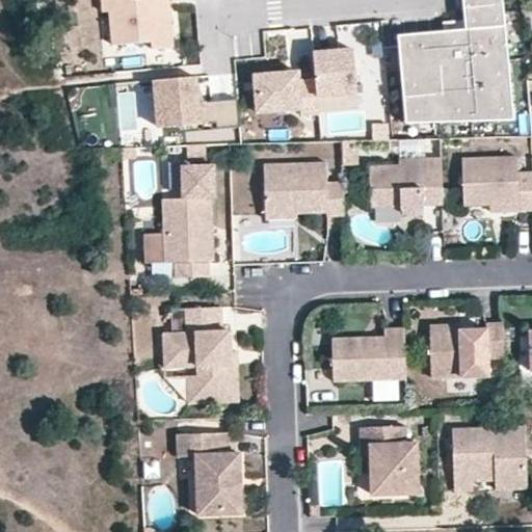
[(102,0),(104,12),(109,11),(112,45),(152,42),(152,49),(174,47),(168,0),(102,0)]
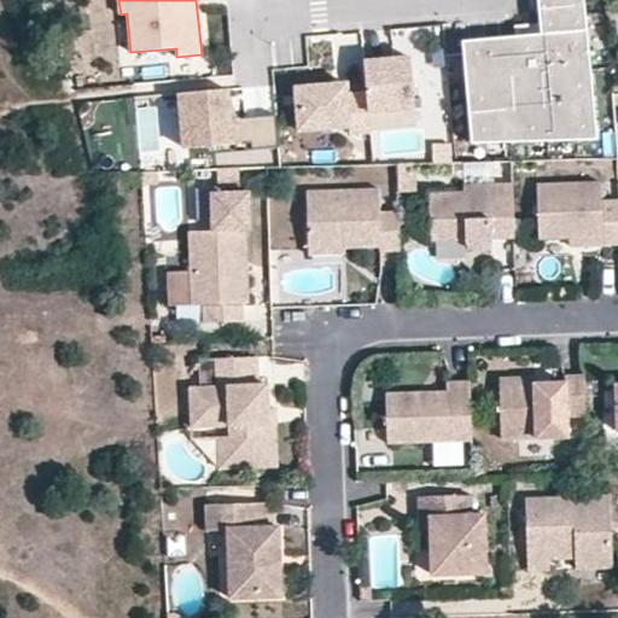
[(596,141),(584,0),(538,0),(542,29),(543,40),(517,42),(462,47),(472,151),(596,141)]
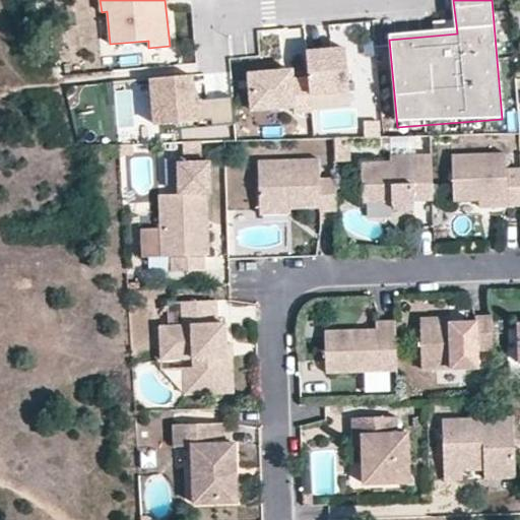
[(457,34),(456,24),(434,26),(435,36),(457,34)]
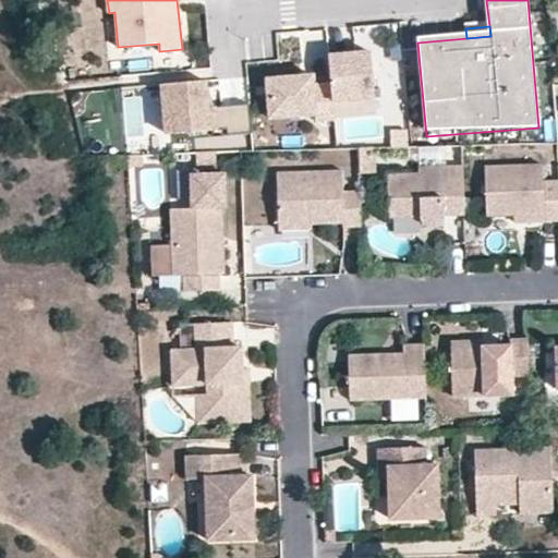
[(371,51),(329,56),(331,84),(332,101),(375,97),(371,51)]
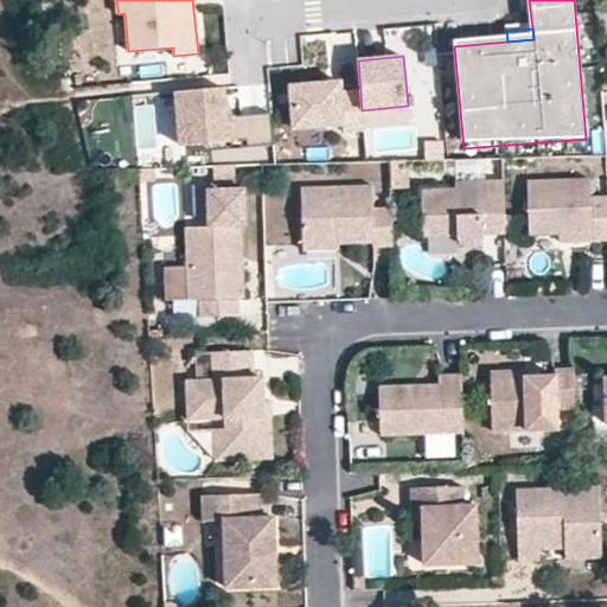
[(332,94),(342,93),(340,82),(331,83),(332,94)]
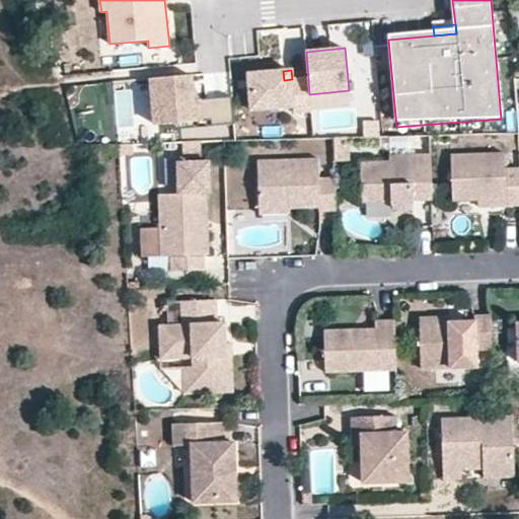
[(309,94),(308,78),(292,79),(284,80),(283,71),(247,74),(250,110),(294,106),(294,113),(311,112),(309,94)]
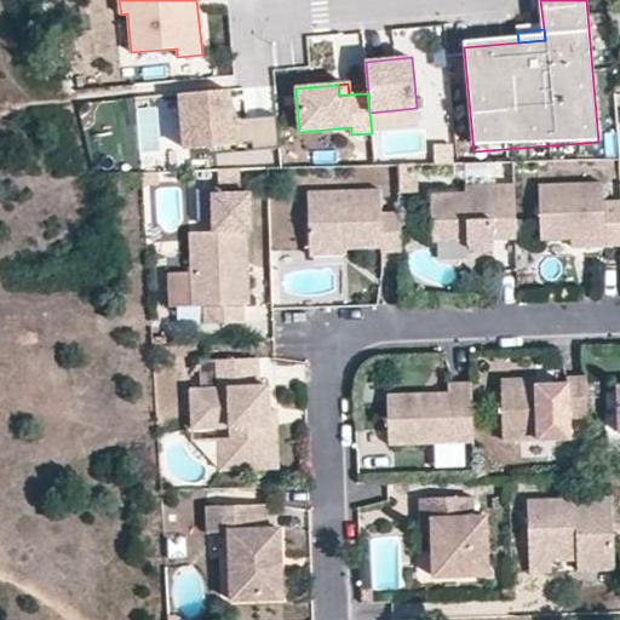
[(256,148),(280,145),(277,115),(230,120),(228,90),(181,93),(185,149),(254,143),(256,148)]
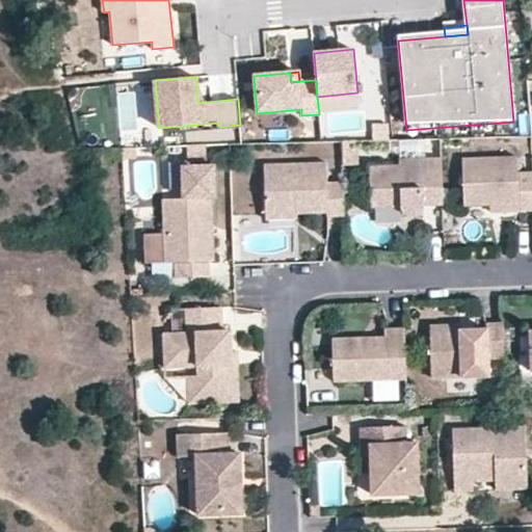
[(342,140),(343,165),(357,165),(357,140),(342,140)]
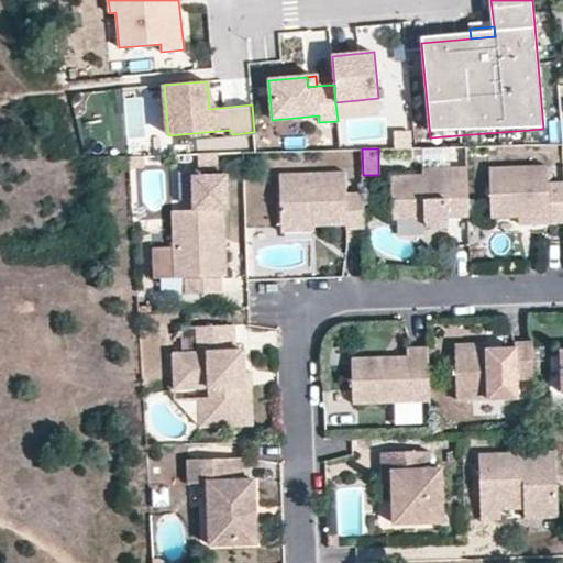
[(129,156),(130,168),(143,167),(143,162),(143,155),(129,156)]
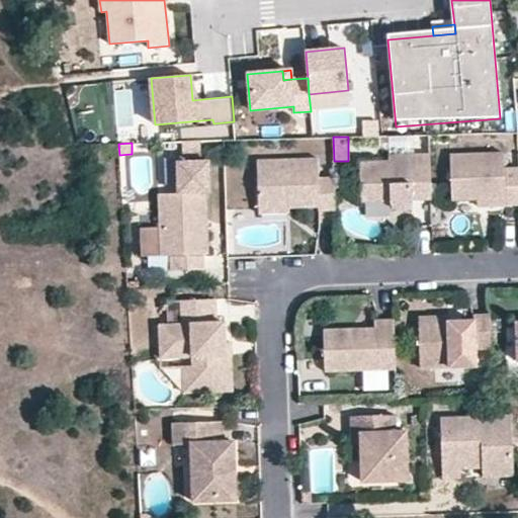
[(477,199),(505,198),(505,205),(517,204),(517,168),(504,169),(503,153),(450,155),(451,200),(477,199)]
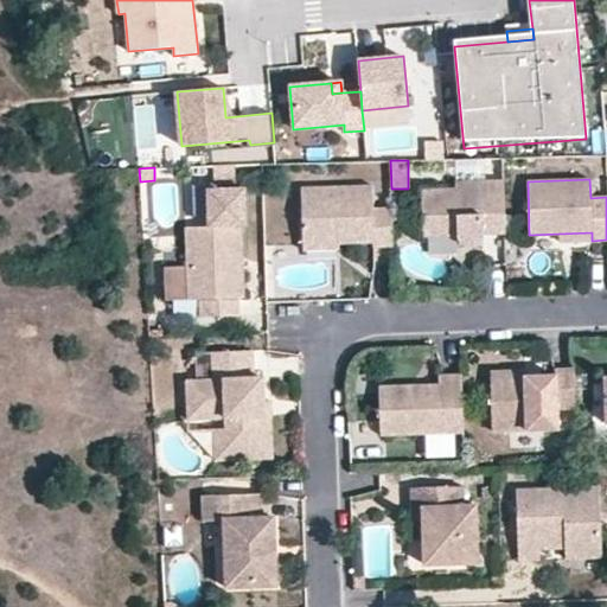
[(445,231),(457,230),(457,235),(459,241),(464,244),(470,247),(477,244),(481,240),(483,235),(505,234),(504,180),(454,181),(454,189),(420,190),(422,237),(445,237),(445,236),(445,231)]
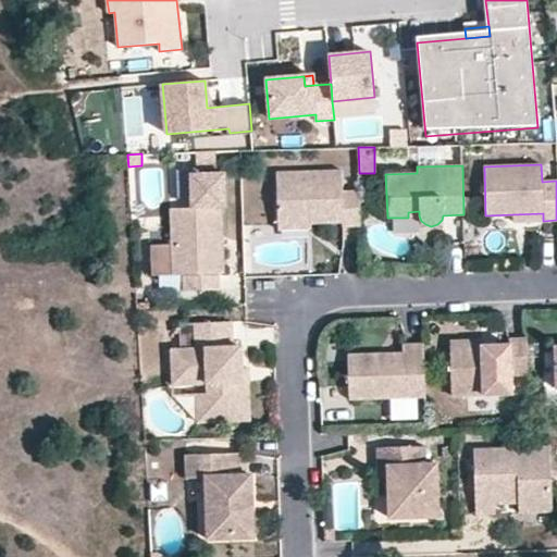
[(359,190),(343,192),(342,171),(275,173),(277,224),(311,223),(342,222),(342,226),(360,225),(359,190)]
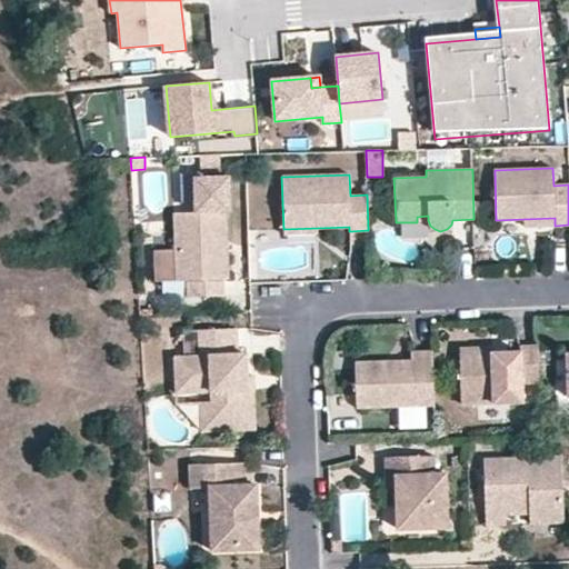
[(228,177),(196,178),(195,178),(195,212),(175,212),(176,250),(155,250),(155,281),(188,280),(188,297),(222,296),(222,279),(227,279),(226,211),(229,211),(228,177)]
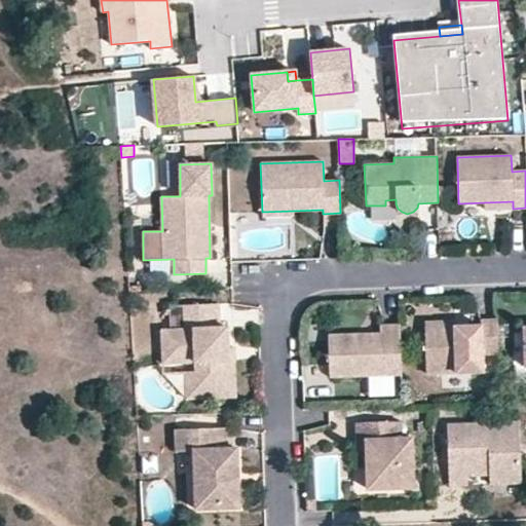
[(218,303),(171,306),(171,315),(172,330),(161,330),(162,363),(194,362),(195,372),(185,373),(186,399),(235,397),(234,361),(228,361),(228,347),(227,327),(219,327),(218,303)]
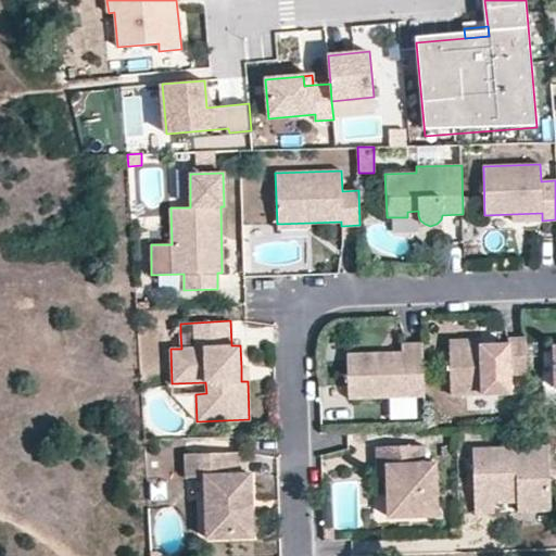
[(173,335),(180,333),(180,324),(172,324),(173,335)]
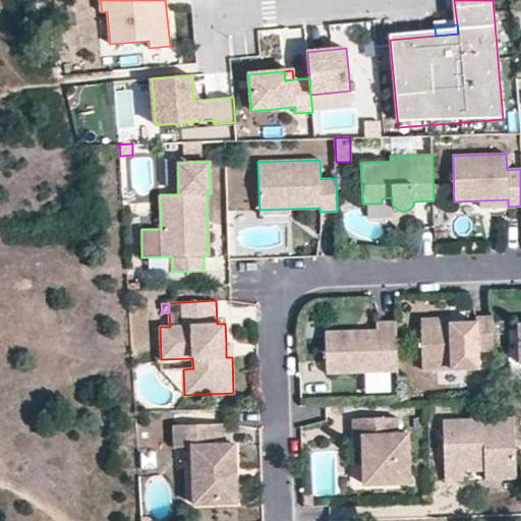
[(452,316),(420,319),(421,369),(478,367),(477,350),(495,349),(493,315),(474,316),(475,322),(452,323),(452,316)]
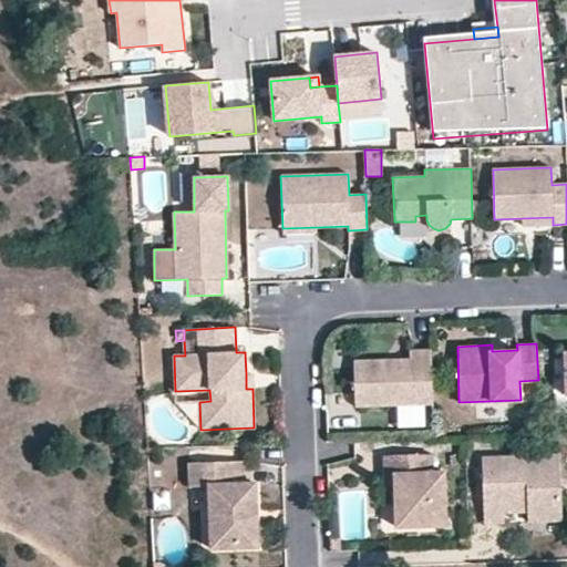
[(433,403),(431,349),(409,350),(409,359),(353,360),(354,405),(433,403)]
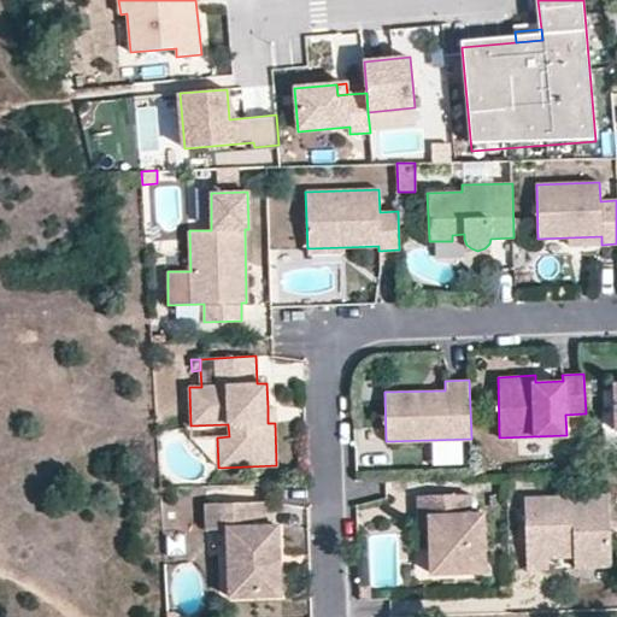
[(470,513),(470,493),(417,494),(418,515),(428,515),(429,547),(430,573),(485,571),(482,512),(470,513)]
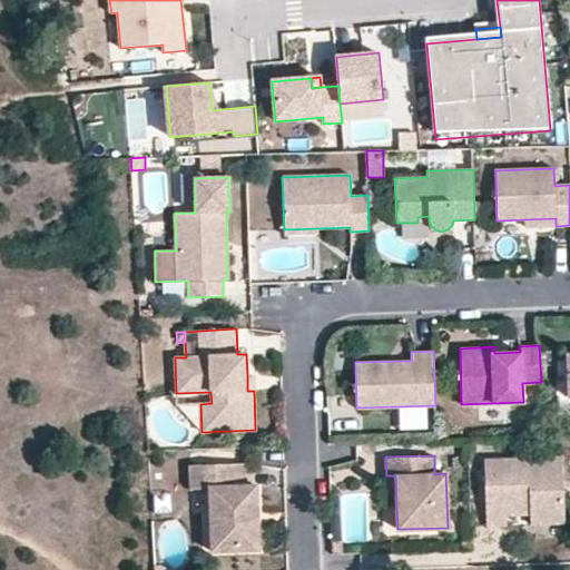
[(505,505),(529,504),(530,513),(530,524),(566,522),(562,457),(484,459),(487,526),(507,524),(507,514),(505,505)]
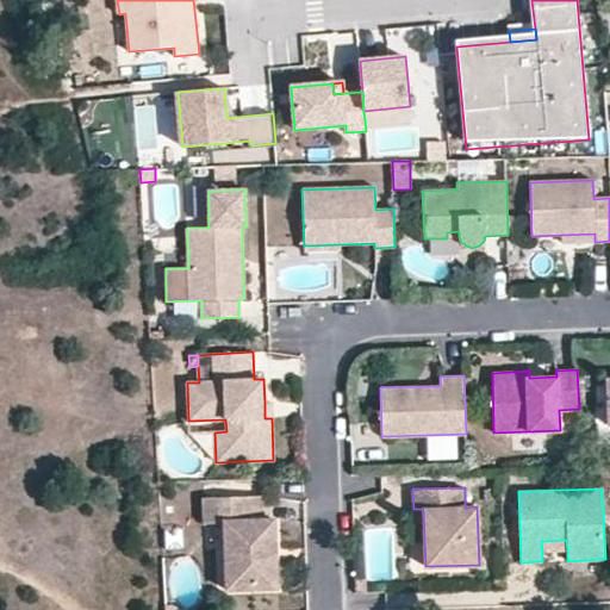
[(263,520),(262,496),(223,498),(224,523),(226,590),(278,589),(277,558),(271,558),(269,548),(275,548),(275,520),(263,520)]
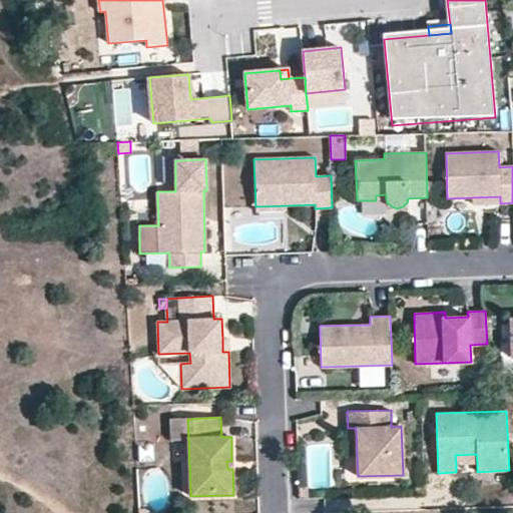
[(170,419),(171,441),(188,440),(187,419),(170,419)]
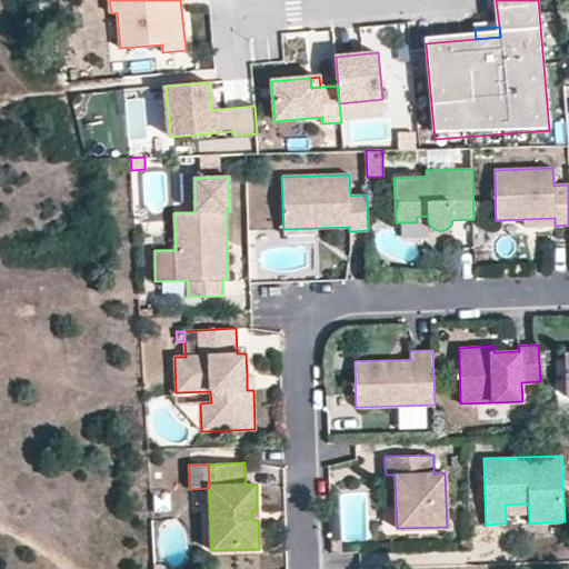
[(395,475),(386,475),(387,506),(396,505),(395,475)]
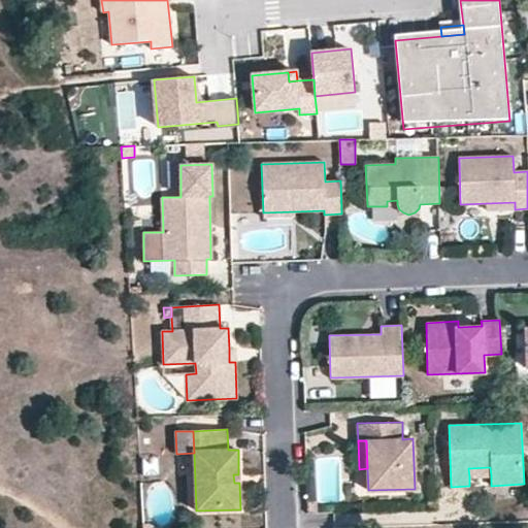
[(469,476),(491,475),(490,467),(468,468),(469,476)]
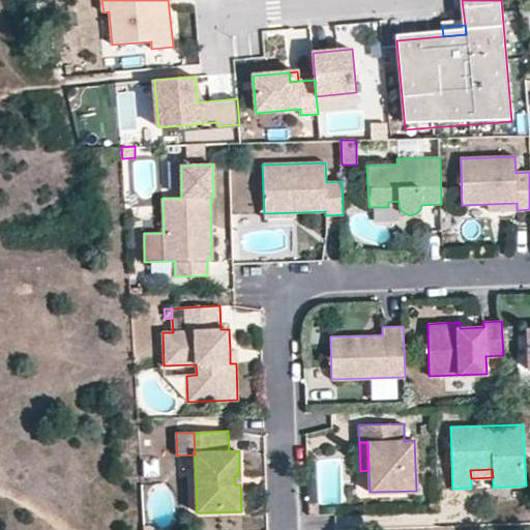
[(318,503),(308,503),(308,516),(318,516),(318,503)]
